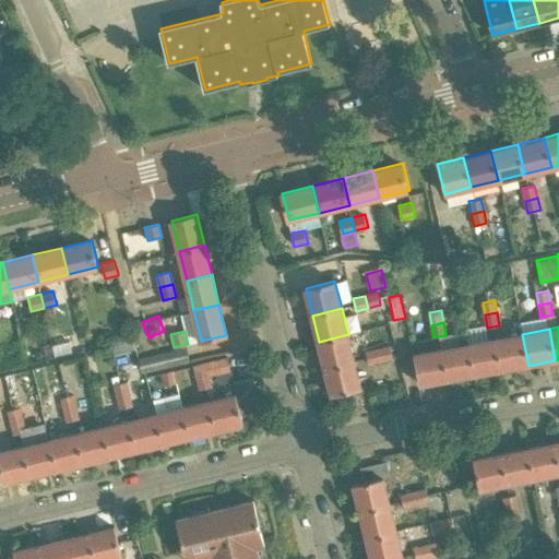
[(348,334),(319,342),(325,368),(355,361),(348,334)]
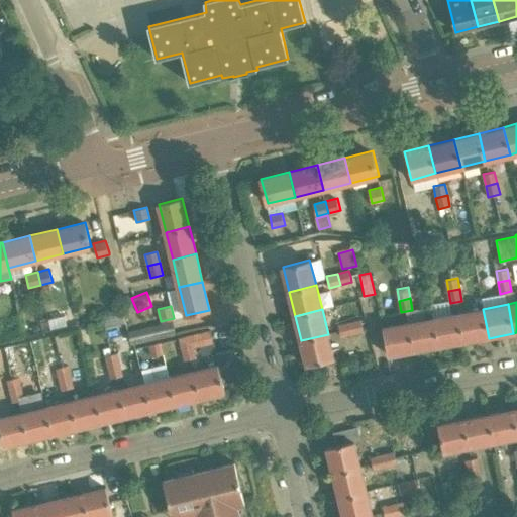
[(483,309),(458,314),(463,342),(489,338),(483,309)]
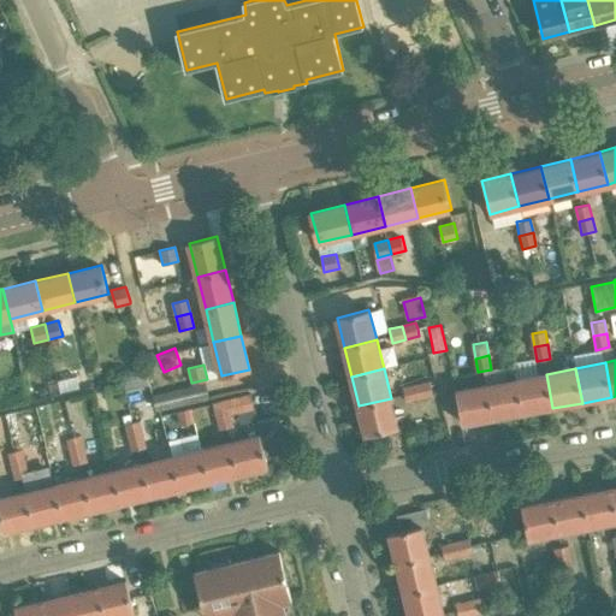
[(552,408),(546,374),(516,379),(523,414),(552,408)]
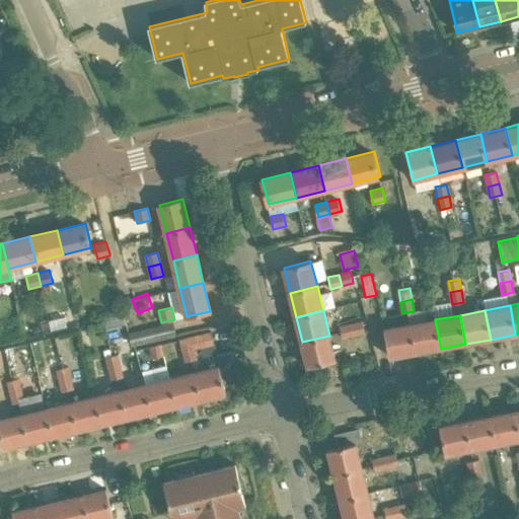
[(116,326),(113,316),(103,319),(105,329),(116,326)]
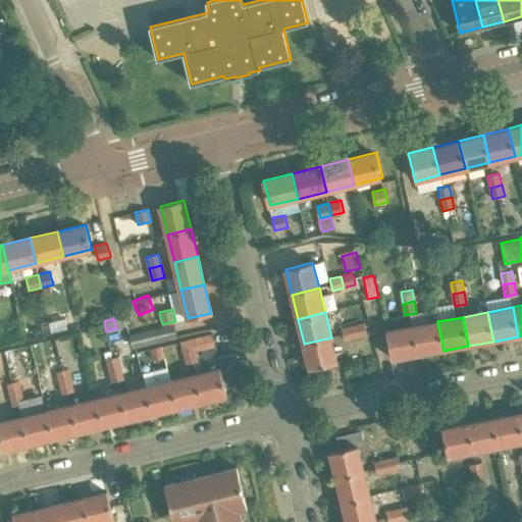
[(65,319),(49,322),(51,333),(67,329),(65,319)]
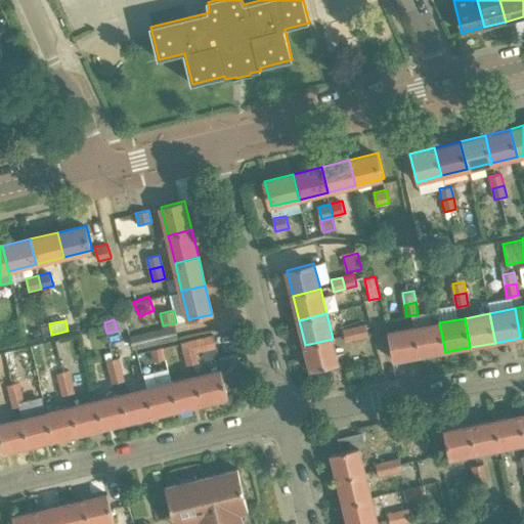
[(445,352),(439,322),(415,328),(420,357),(445,352)]
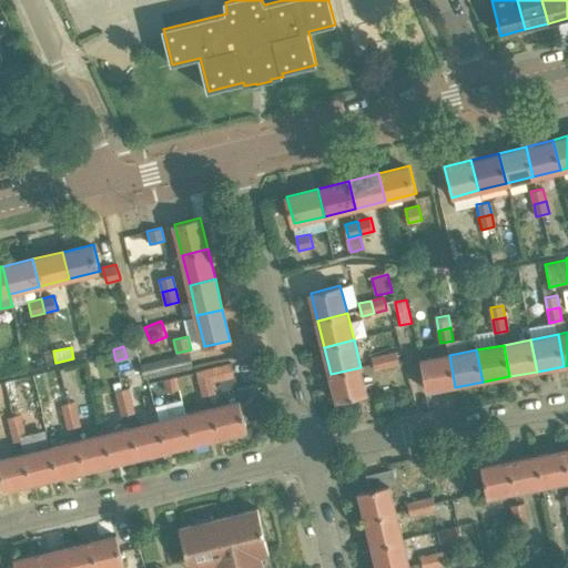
[(52,351),(43,353),(47,365),(54,363),(52,351)]
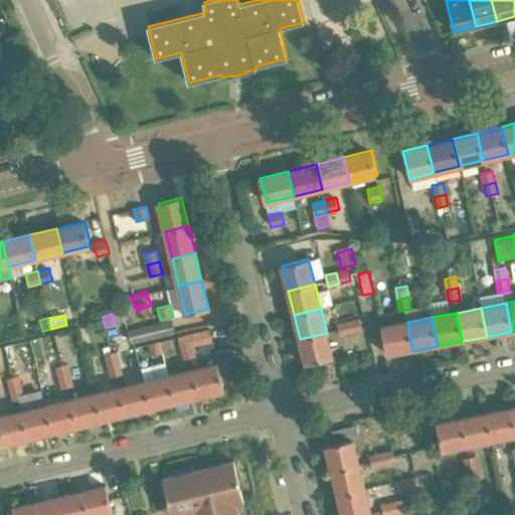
[(362,330),(360,318),(348,321),(351,332),(355,331),(362,330)]
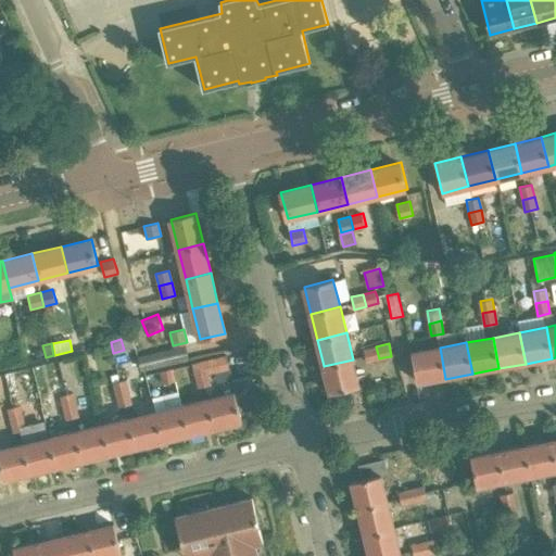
[(379,358),(376,346),(364,350),(367,362),(379,358)]
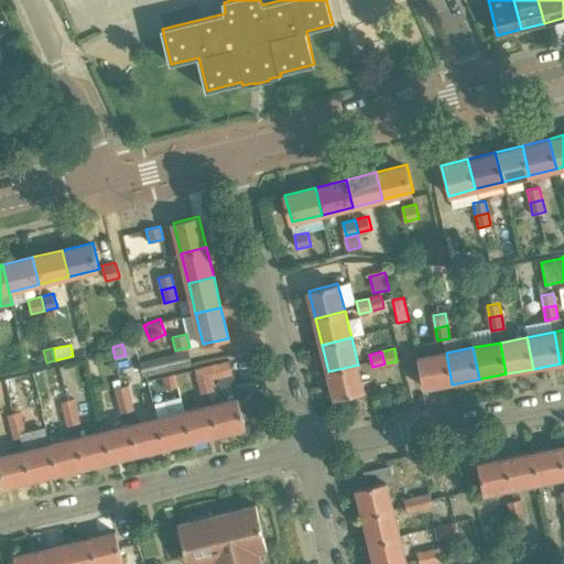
[(452,384),(446,353),(419,357),(424,389),(452,384)]
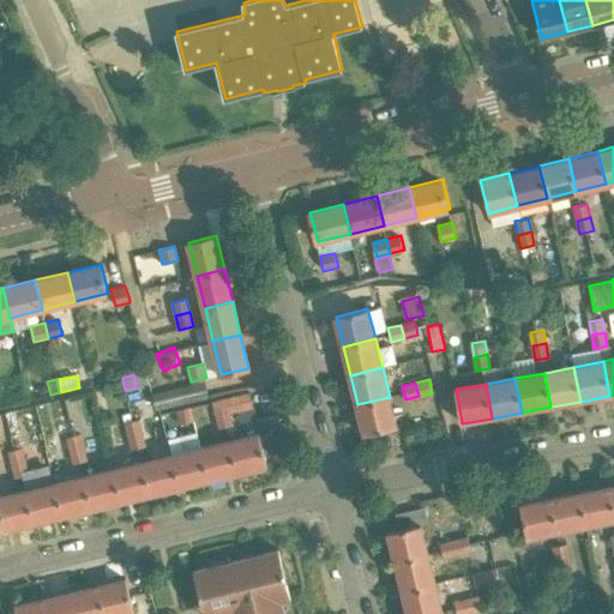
[(161,408),(180,403),(176,389),(156,393),(161,408)]
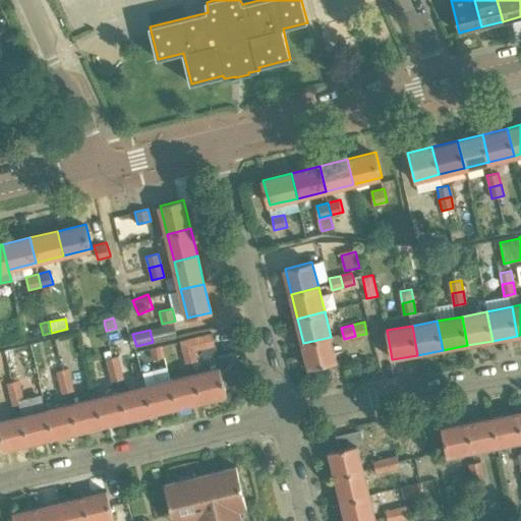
[(216,346),(212,333),(192,337),(195,348),(195,350),(216,346)]
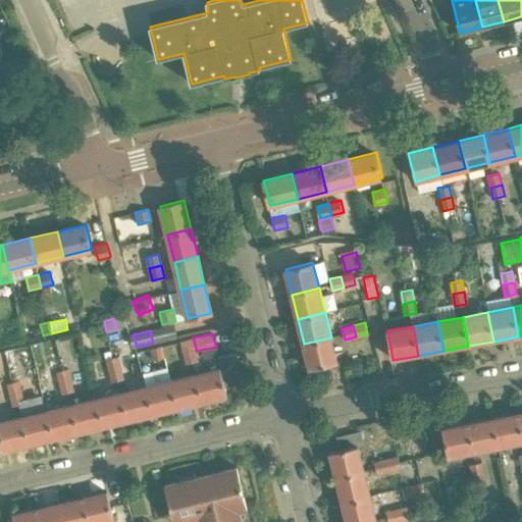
[(196,349),(193,337),(180,341),(183,353),(196,349)]
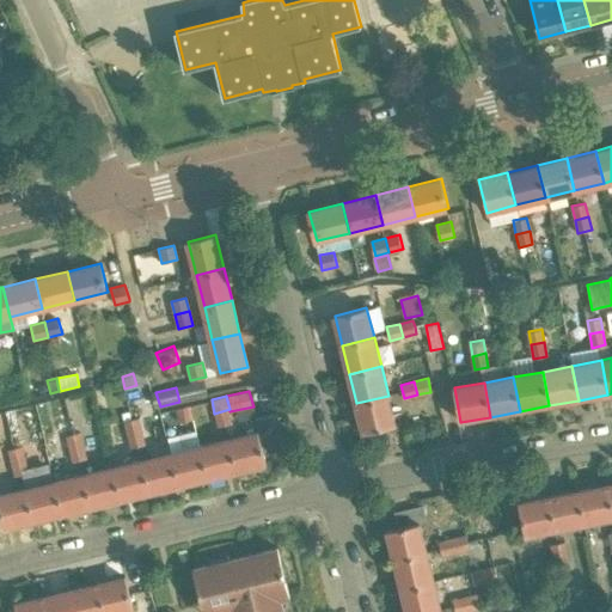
[(396,424),(389,396),(356,403),(363,433),(396,424)]
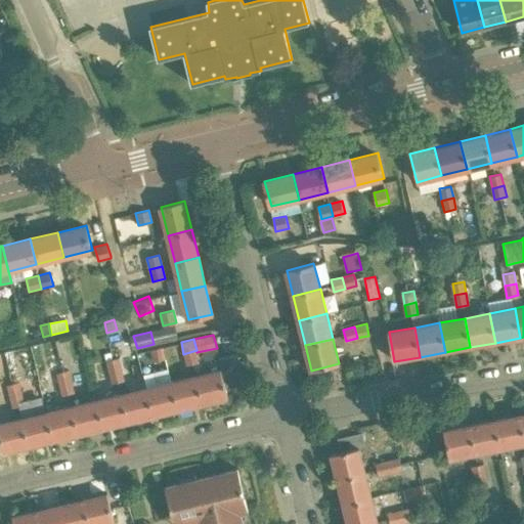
[(163,347),(150,350),(154,362),(166,359),(163,347)]
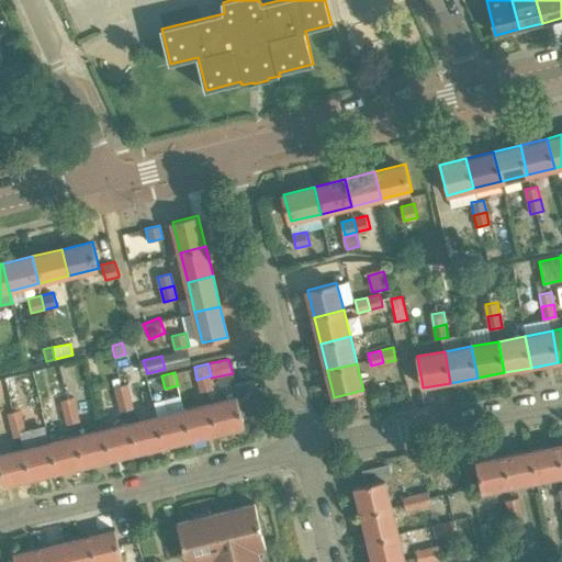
[(214,389),(211,378),(211,375),(197,380),(200,392),(214,389)]
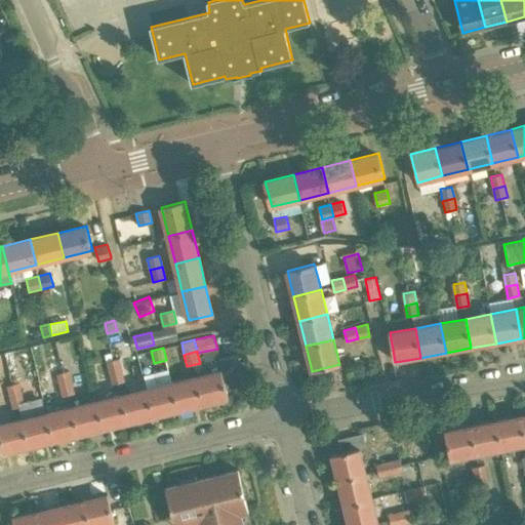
[(122,370),(119,359),(108,361),(110,373),(122,370)]
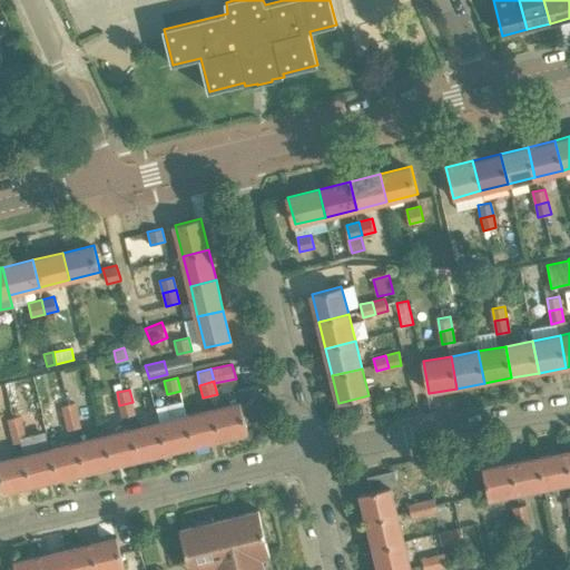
[(249,405),(253,419),(268,415),(265,401),(249,405)]
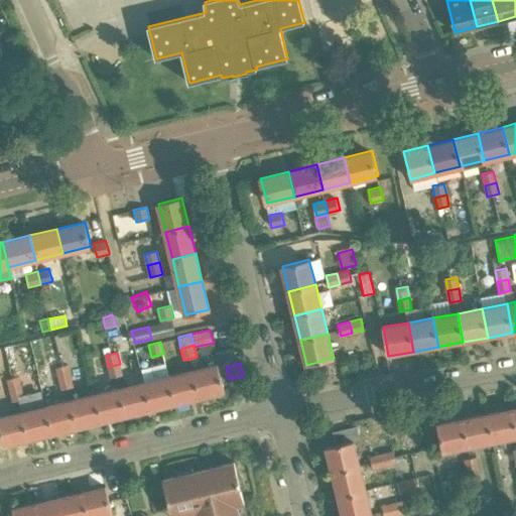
[(71,376),(68,364),(56,367),(59,378),(71,376)]
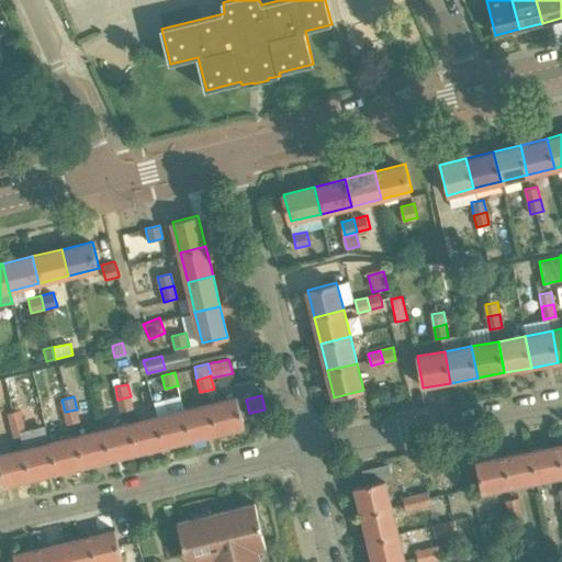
[(133,408),(131,396),(117,400),(121,412),(133,408)]
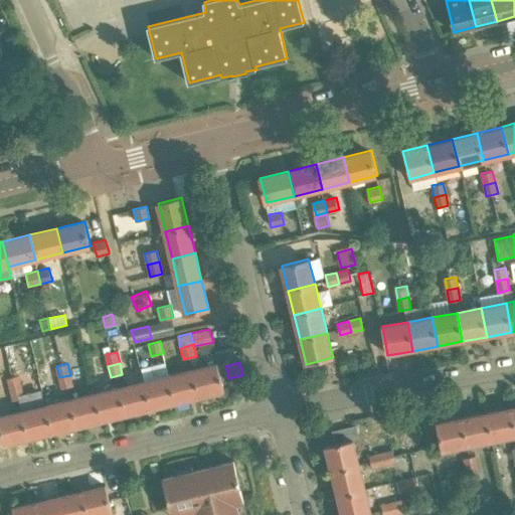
[(193,369),(199,396),(224,390),(217,363),(193,369)]
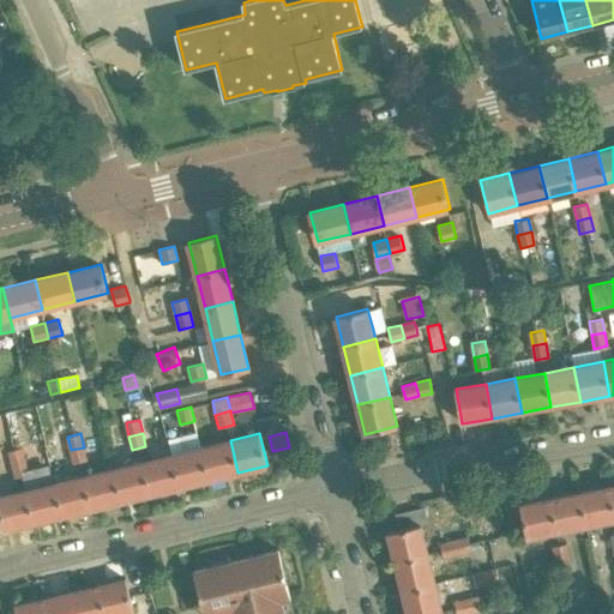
[(230,440),(200,447),(209,480),(238,473),(230,440)]
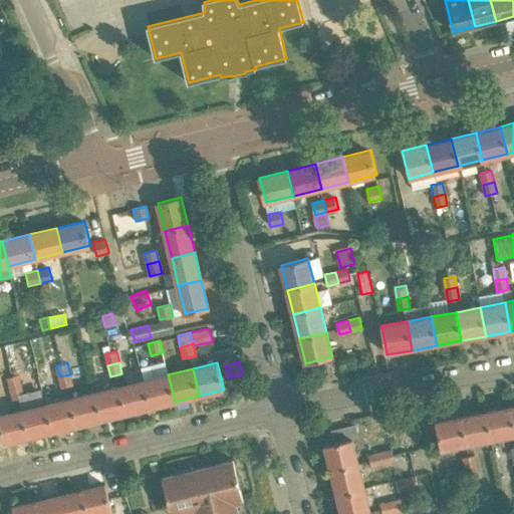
[(22,387),(19,374),(8,377),(10,389),(22,387)]
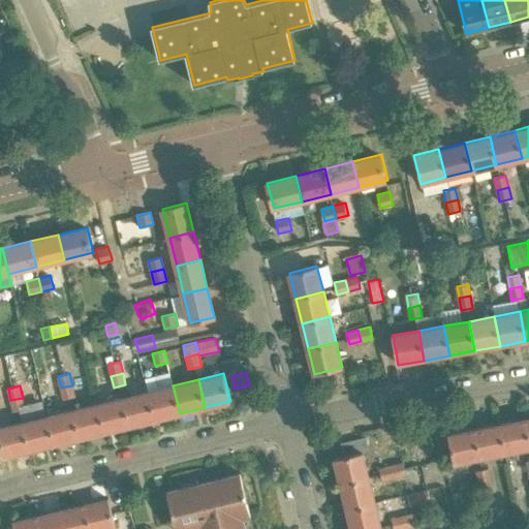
[(75,397),(72,385),(61,387),(64,400),(75,397)]
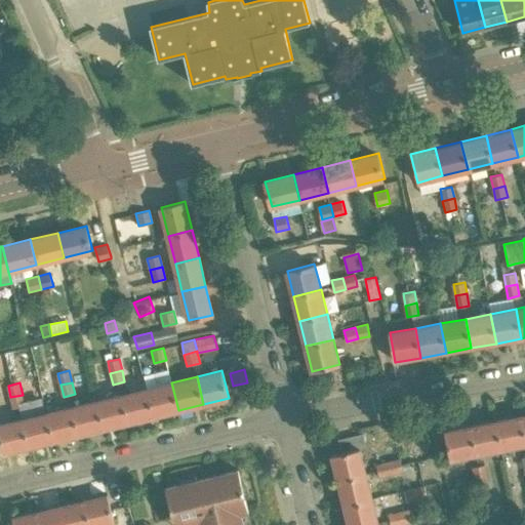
[(178,410),(171,382),(147,389),(154,416),(178,410)]
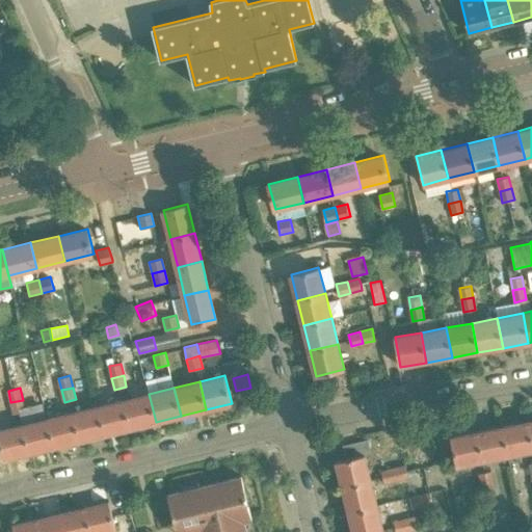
[(149,394),(124,400),(130,428),(156,422),(149,394)]
